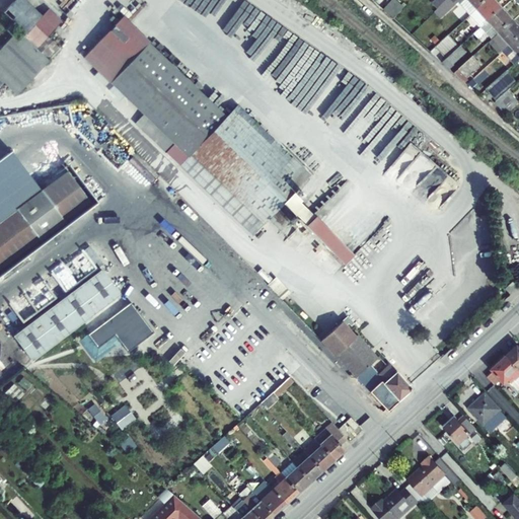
[(0,0),(0,8),(19,27),(0,48),(0,77),(16,93),(47,62),(46,61),(58,48),(47,36),(61,22),(48,10),(41,16),(23,0),(14,0),(13,2),(10,0),(0,0)]
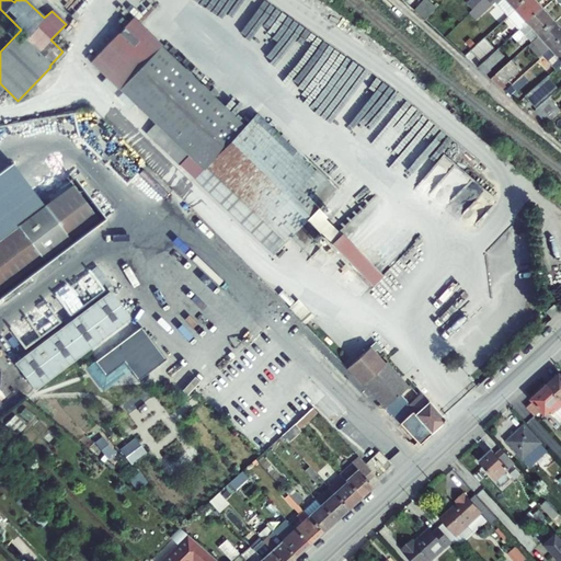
[(426,0),(424,0),(415,11),(425,21),(436,9),(426,0)]
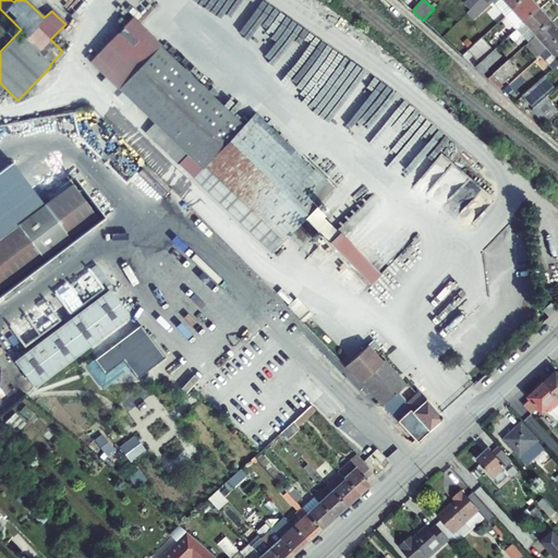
[(468,0),(464,3),(471,10),(481,0),(468,0)]
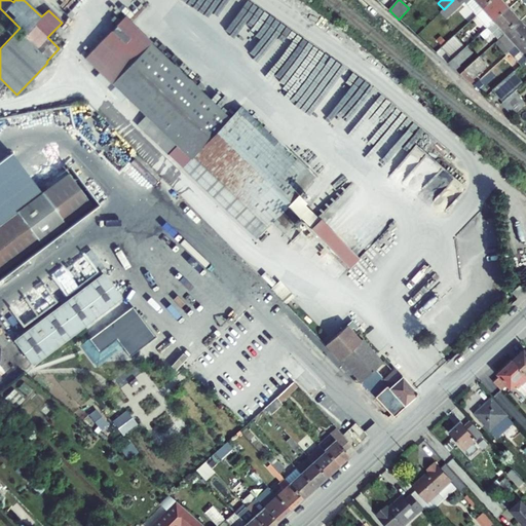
[(453,0),(444,9),(441,12),(447,20),(464,3),(464,2),(466,0),(453,0)]
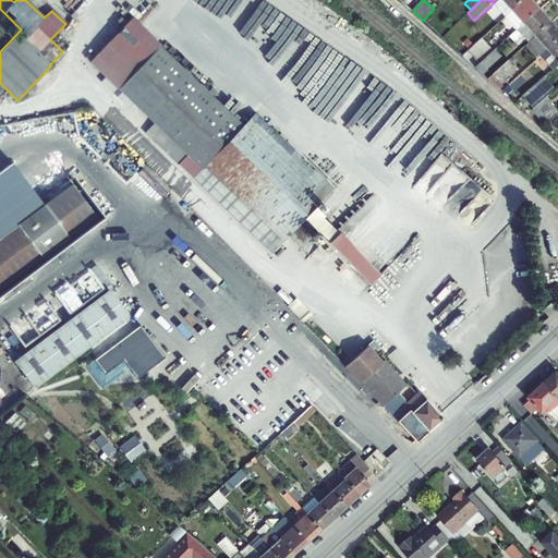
[(493,3),(506,16),(524,0),(495,0),(493,2),(493,3)]
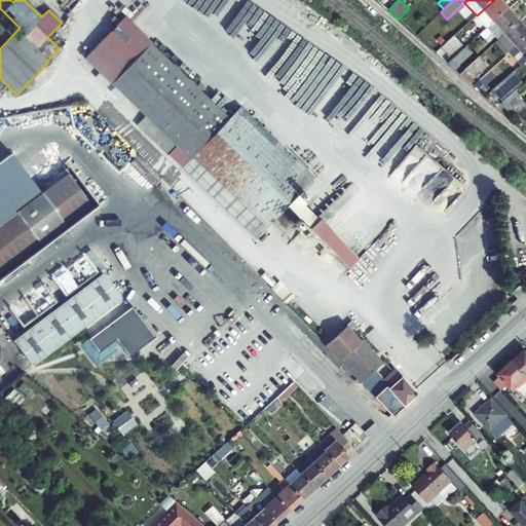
[(501,0),(494,0),(477,15),(488,28),(510,8),(501,0)]
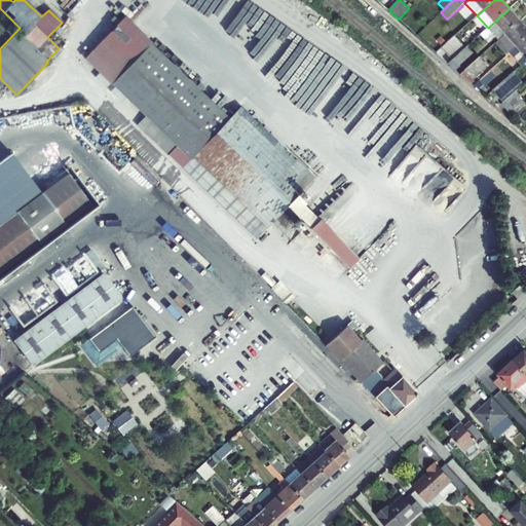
[(510,8),(488,28),(481,35),(485,39),(492,32),(499,40),(521,21),(510,8)]
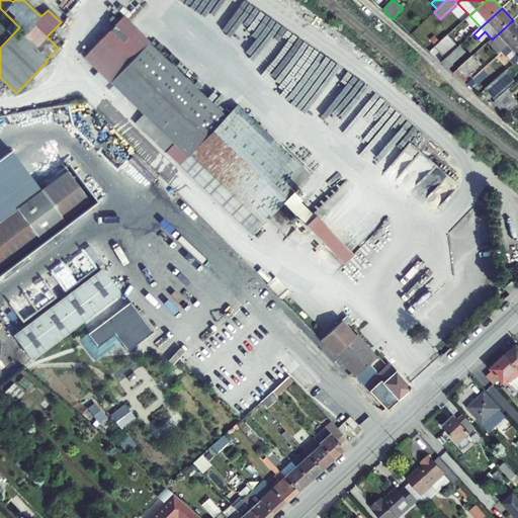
[(305,181),(231,111),(226,116),(149,42),(150,41),(123,16),(84,58),(144,114),(136,123),(253,236),(268,219),(279,230),(294,214),(283,203),(292,194),(305,181)]
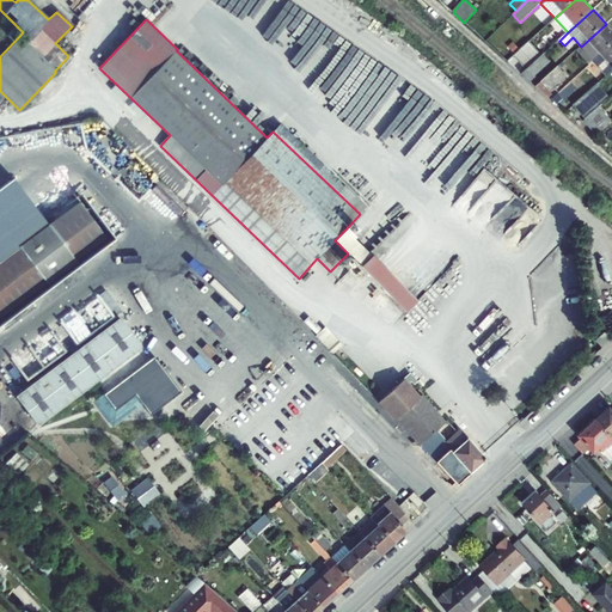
[(611,30),(606,24),(581,47),(576,50),(589,65),(594,61),(611,43),(611,30)]
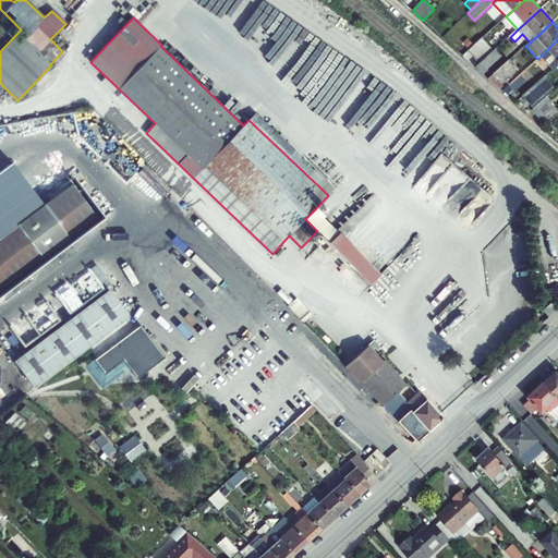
[(495,51),(483,38),(469,50),(481,63),(495,51)]
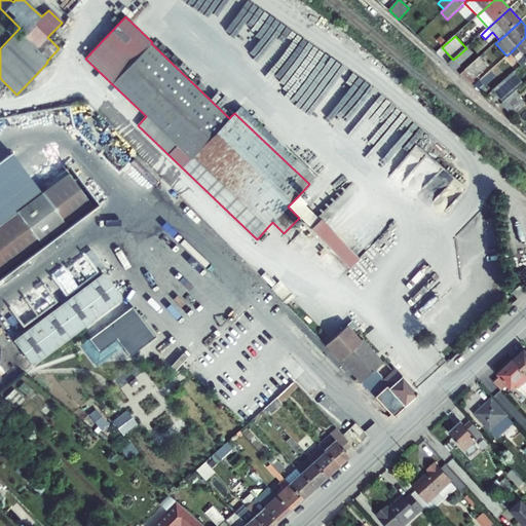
[(521,65),(525,61),(525,60),(525,37),(511,52),(521,65)]
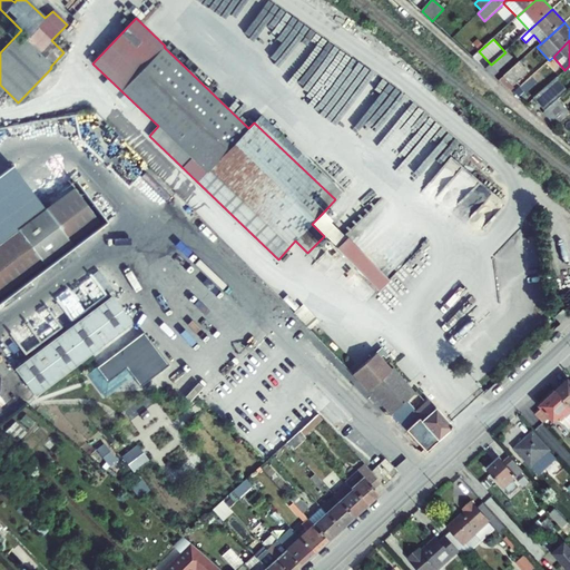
[(507,50),(505,52),(491,65),(485,69),(494,77),(499,71),(499,70),(513,57),(507,50)]
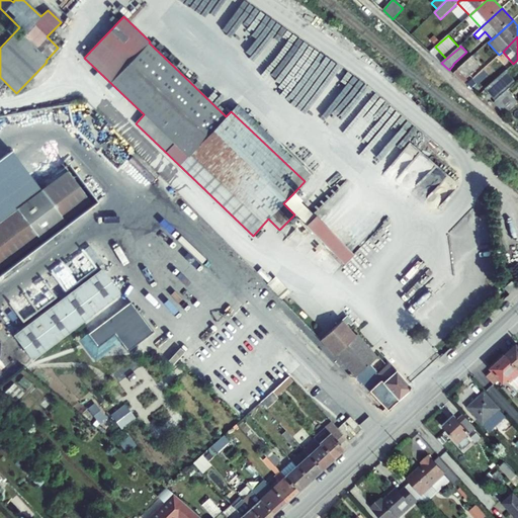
[(466,80),(464,77),(480,64),(473,57),(454,74),(464,83),(466,80)]
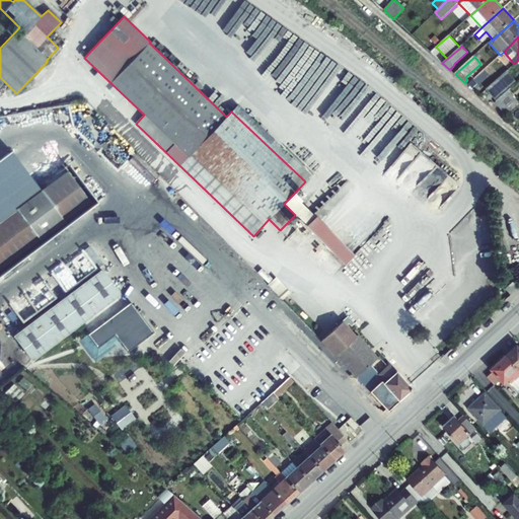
[(490,66),(473,80),(478,85),(494,71),(490,66)]
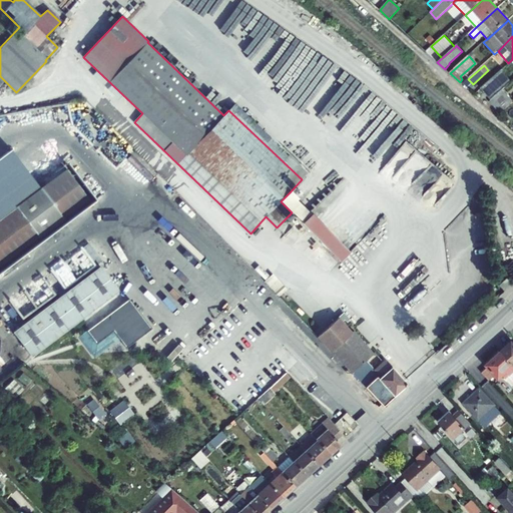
[(480,88),(491,100),(503,89),(511,82),(500,70),(480,88)]
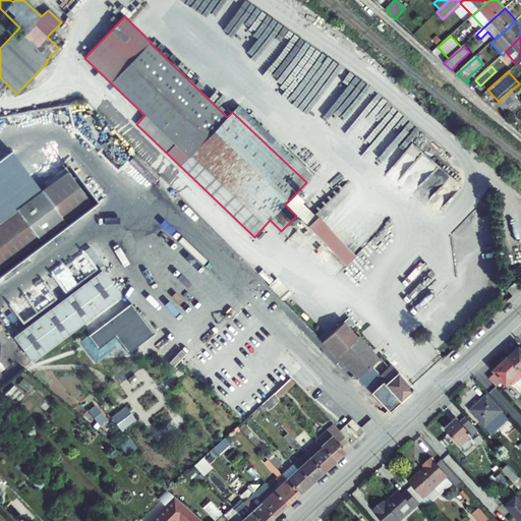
[(499,102),(498,103),(508,115),(520,103),(511,91),(499,102)]
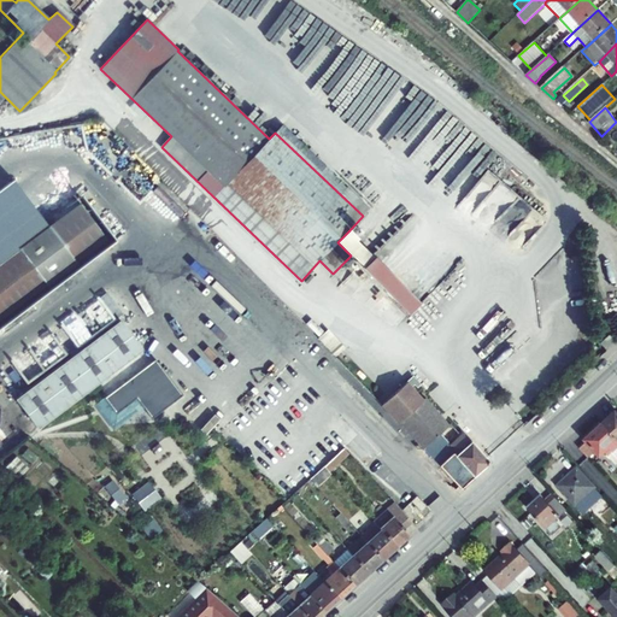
[(466,212),(529,213),(510,236),(523,248),(548,217),(542,213),(535,212),(535,206),(491,169),(480,182),(469,181),(453,201),(466,212)]
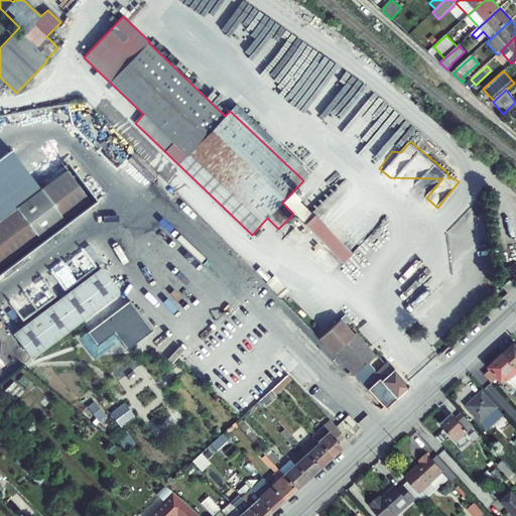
[(0,220),(41,189),(37,183),(11,149),(0,156),(0,220)]
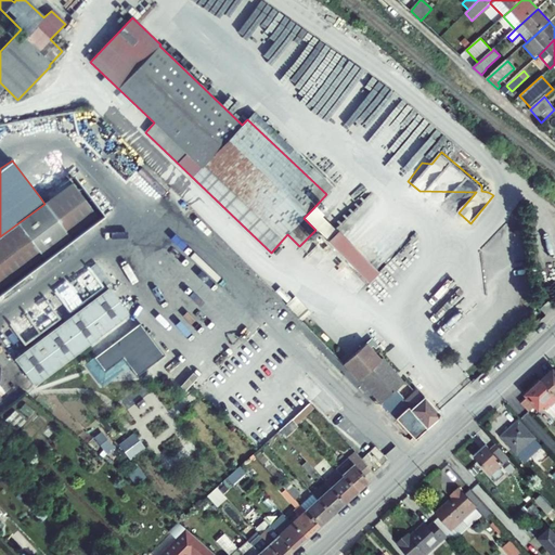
[(44,204),(0,236),(0,285),(95,215),(66,177),(40,197),(44,204)]
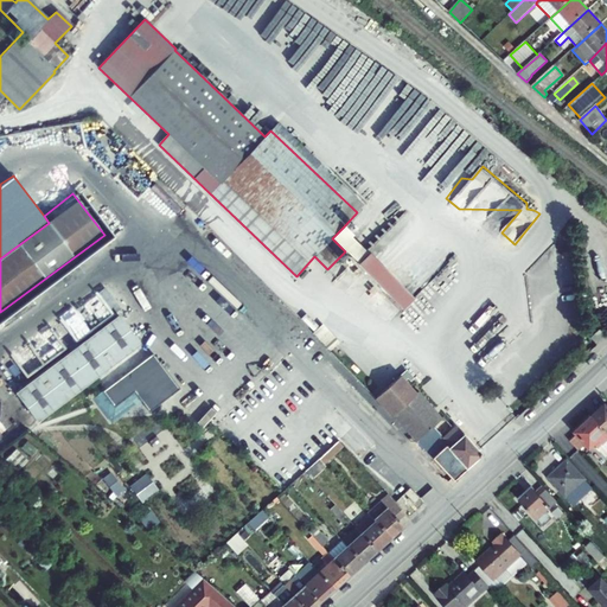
[(332,238),(345,251),(358,263),(369,253),(343,228),(332,238)]
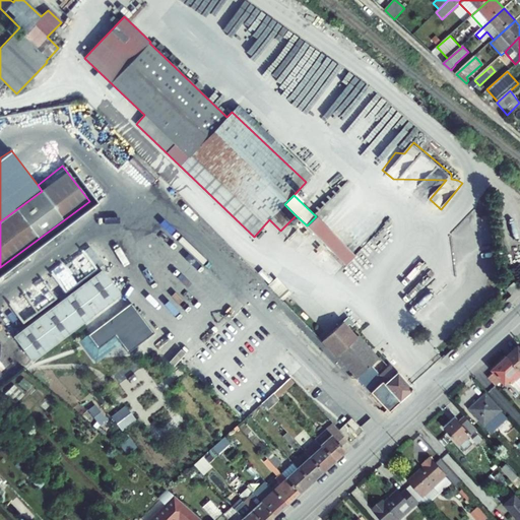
[(354,256),(316,216),(307,225),(345,265),(354,256)]
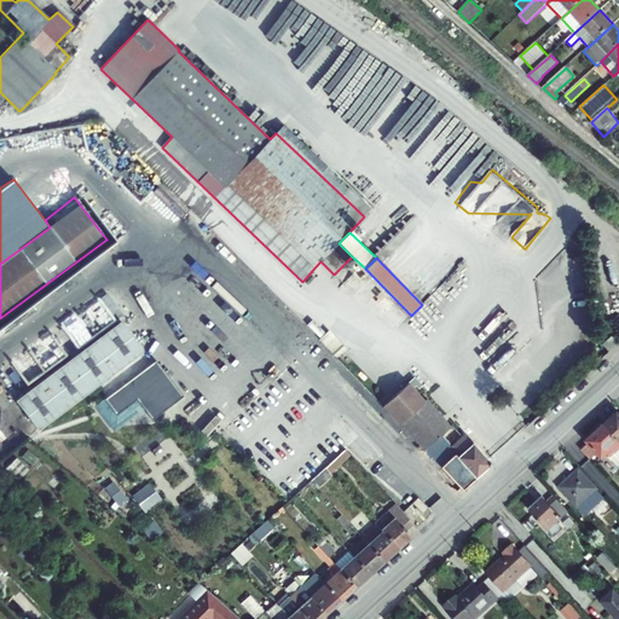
[(16,401),(38,431),(143,351),(121,323),(16,401)]
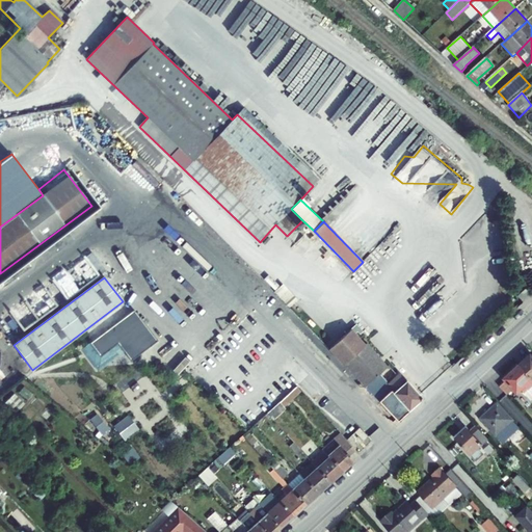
[(526,289),(516,296),(522,301),(530,294),(526,289)]
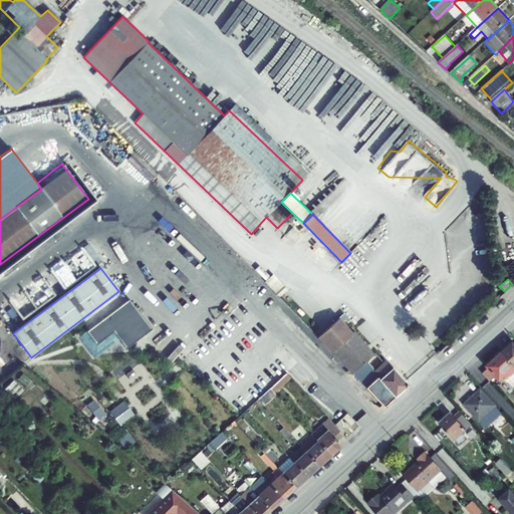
[(106,306),(110,312),(119,306),(114,300),(106,306)]
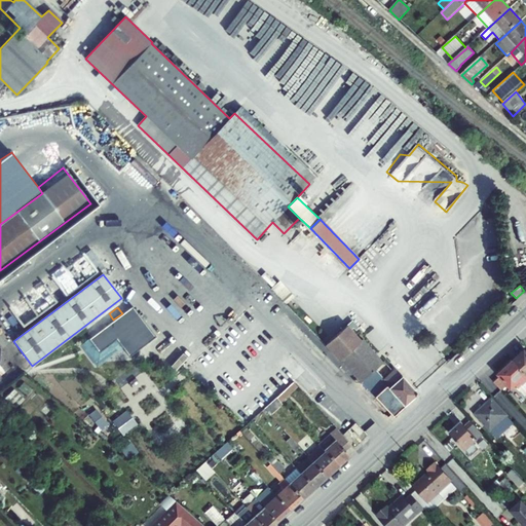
[(91,337),(101,349),(109,343),(132,327),(122,313),(113,320),(91,337)]
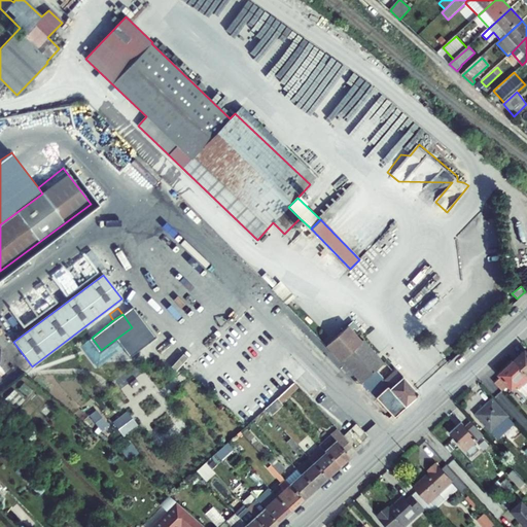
[(384,363),(362,341),(360,343),(350,331),(354,328),(356,330),(359,328),(352,321),(326,345),(340,360),(345,356),(376,389),(381,384),(372,374),(384,363)]
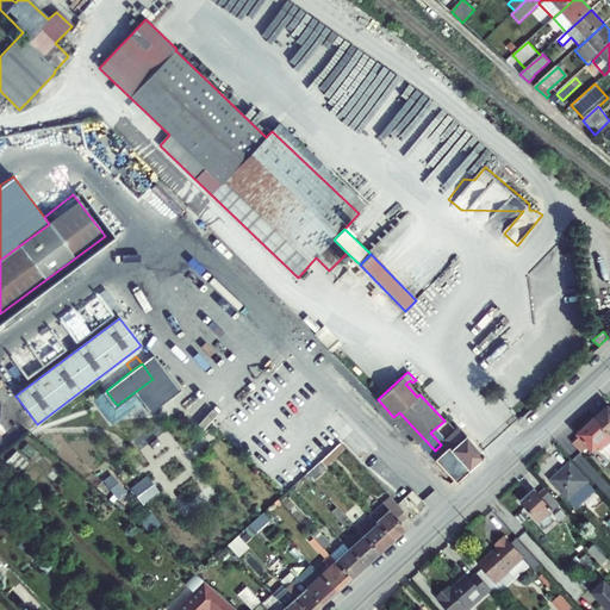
[(153,379),(117,405),(120,409),(130,402),(131,404),(157,385),(153,379)]
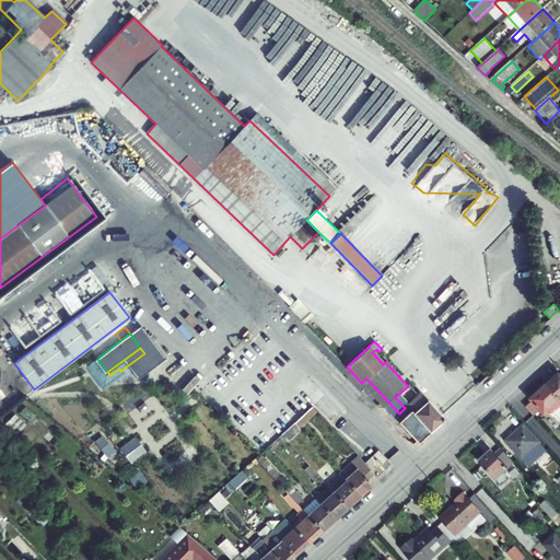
[(559,374),(548,385),(559,399),(559,374)]
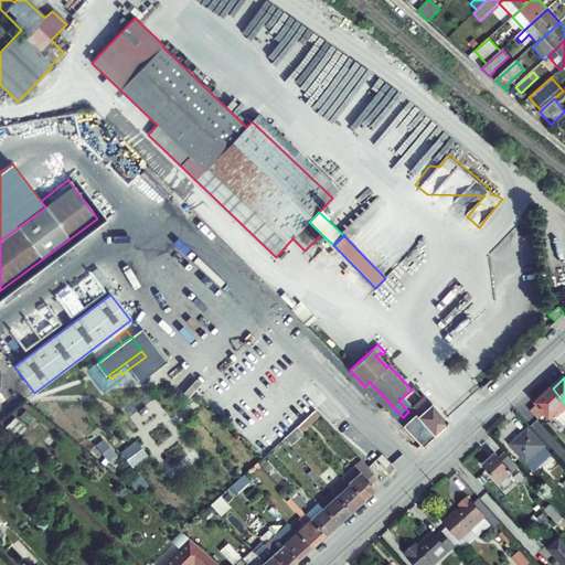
[(370,382),(364,386),(366,386),(387,411),(388,409),(403,424),(407,420),(425,440),(432,435),(434,437),(446,427),(446,422),(427,401),(422,400),(412,409),(415,413),(417,411),(422,415),(418,417),(417,414),(414,417),(408,412),(403,417),(370,382)]
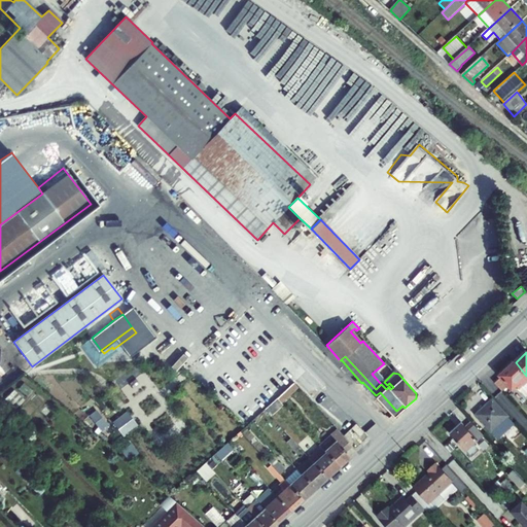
[(526,395),(526,376),(516,362),(508,369),(506,369),(501,373),(501,376),(494,382),(502,391),(508,386),(513,390),(517,387),(526,396),(526,395)]
